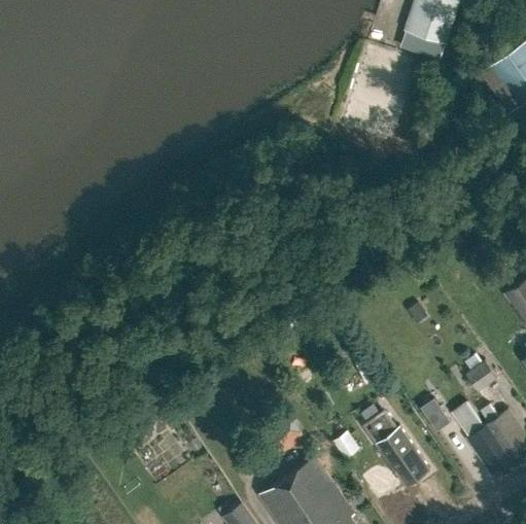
[(436,0),(414,0),(400,39),(442,55),(458,7),(436,0)]
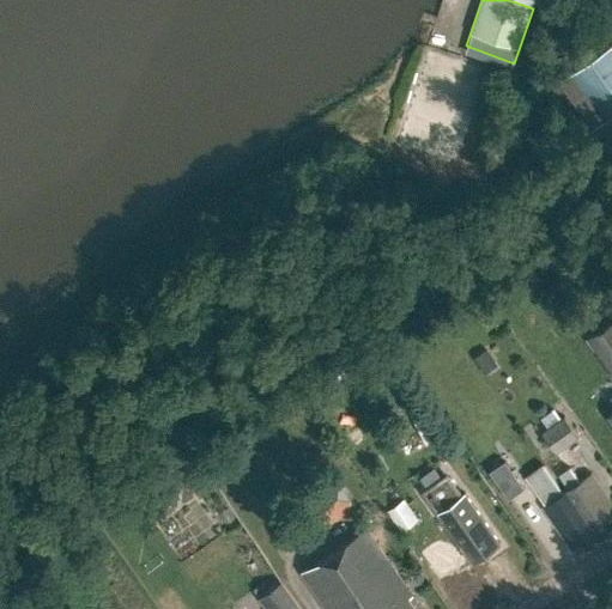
[(611,119),(611,49),(611,48),(570,77),(558,85),(573,105),(585,97),(604,125),(611,119)]
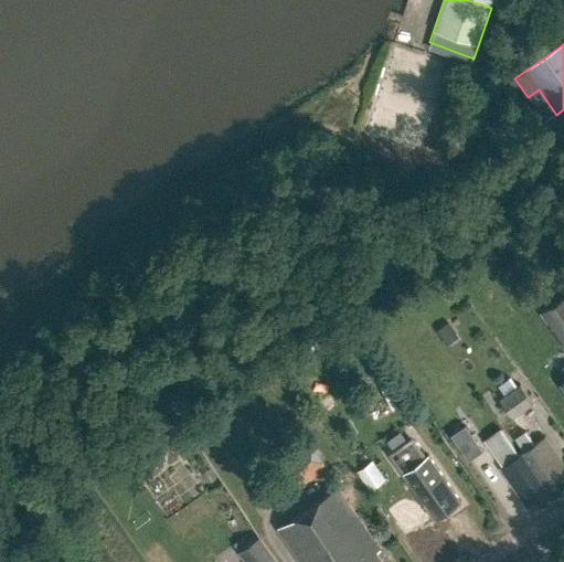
[(563,383),(560,386),(563,393),(563,297),(540,315),(563,349),(563,383)]
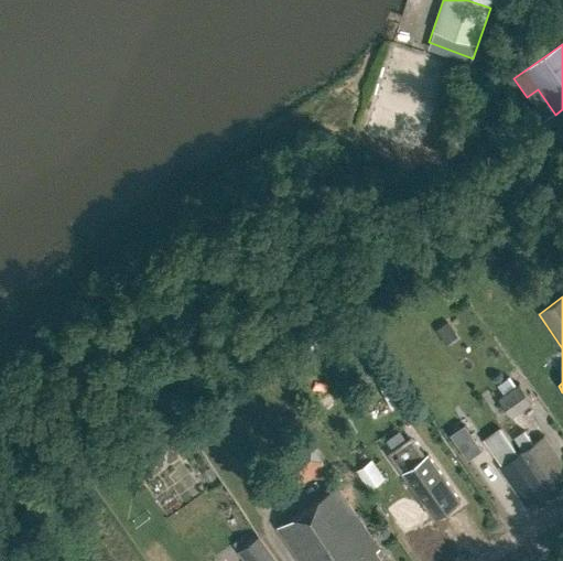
[(518,386),(512,390),(509,385),(501,390),(506,396),(497,401),(510,419),(531,403),(518,386)]
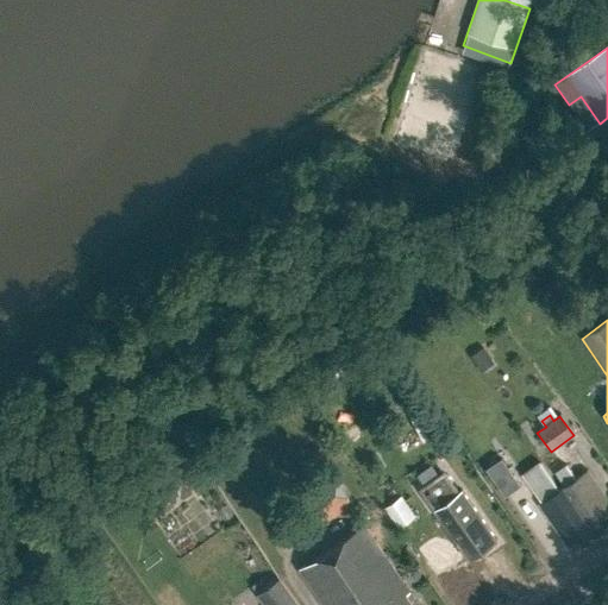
[(486,472),(490,480),(507,470),(501,461),(486,472)]
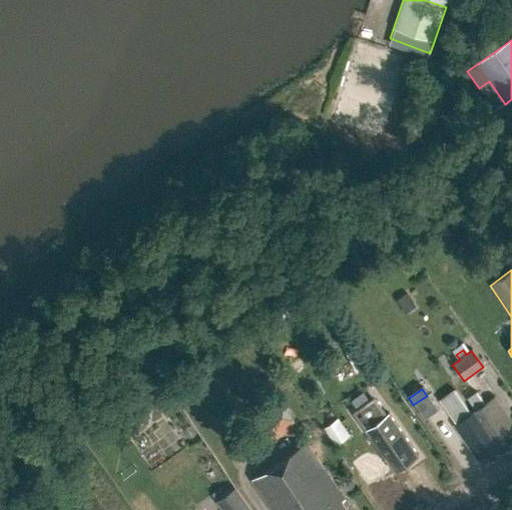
[(479,452),(482,456),(497,447),(473,413),(470,415),(455,393),(440,403),(455,425),(453,426),(473,456),(479,452)]
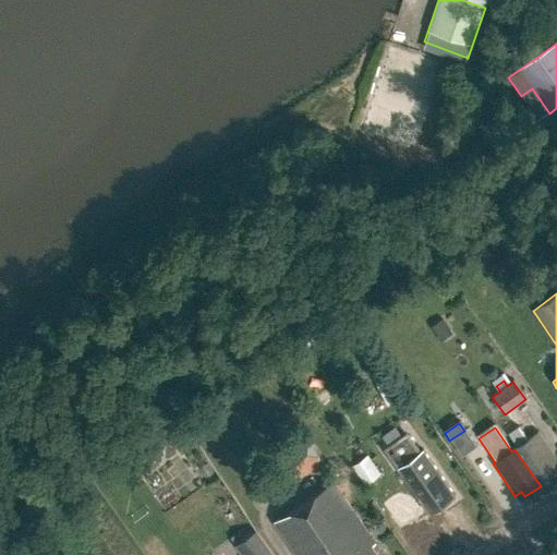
[(266,453),(289,485),(322,461),(299,430),(266,453)]
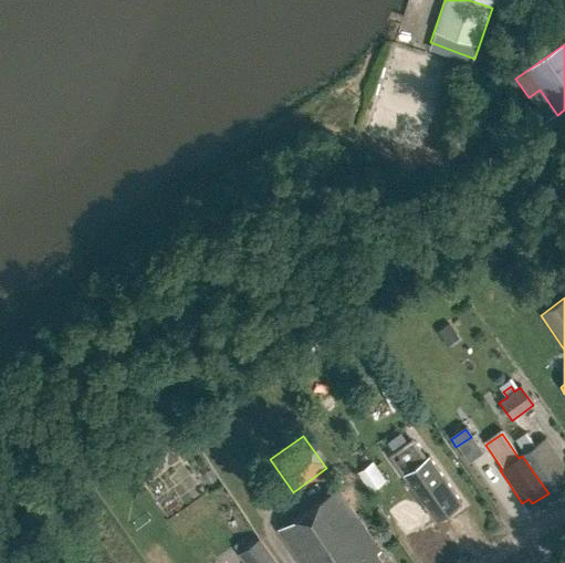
[(522,456),(548,493),(564,482),(561,477),(564,472),(564,469),(545,440),(535,447),(531,441),(521,448),(525,454),(522,456)]
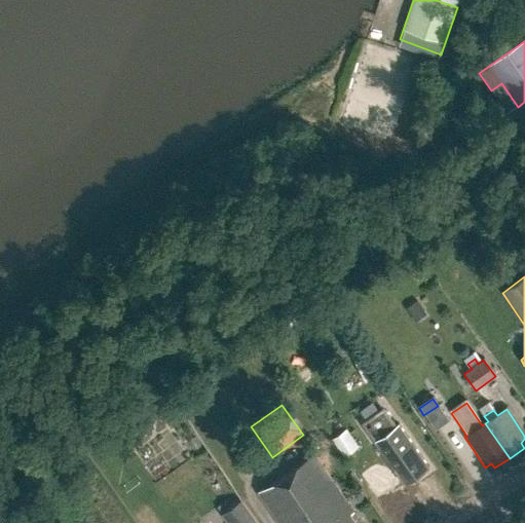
[(412,498),(415,496),(407,485),(429,470),(400,426),(396,430),(383,412),(365,425),(377,443),(376,443),(396,472),(370,489),(387,515),(389,514),(396,522),(410,522),(423,514),(412,498)]
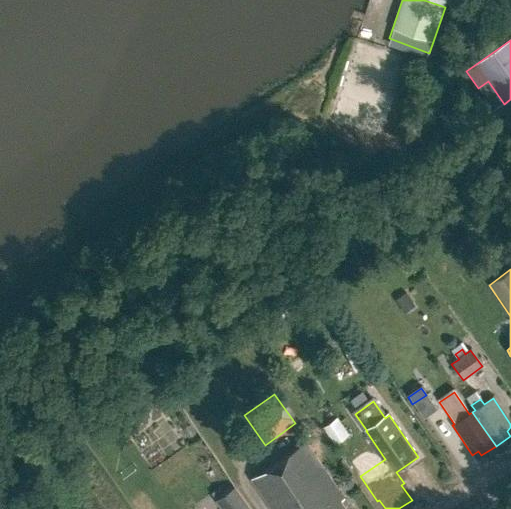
[(143,425),(147,421),(148,412),(135,411),(134,424),(143,425)]
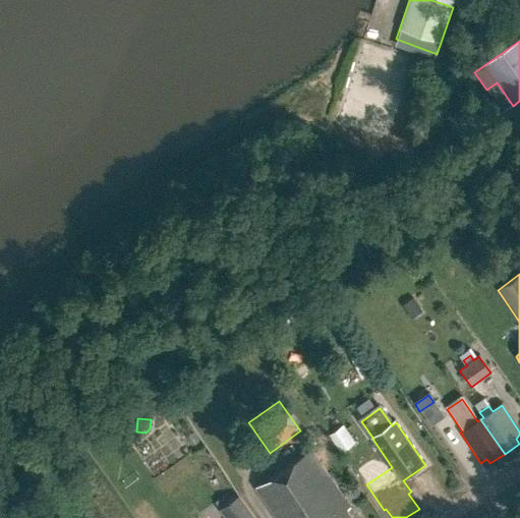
[(354,444),(342,426),(328,437),(340,454),(354,444)]
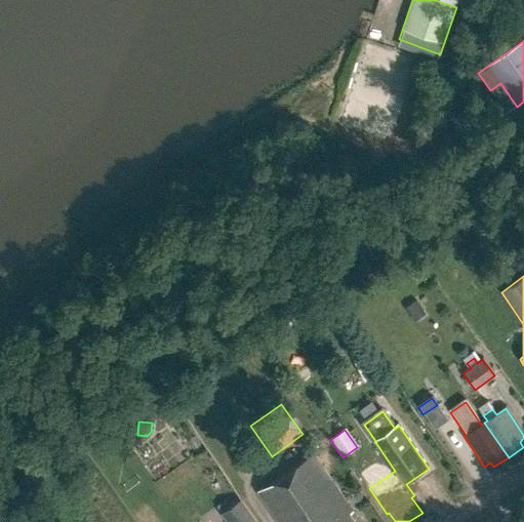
[(353,521),(349,515),(352,512),(313,454),(257,492),(277,521),(353,521)]
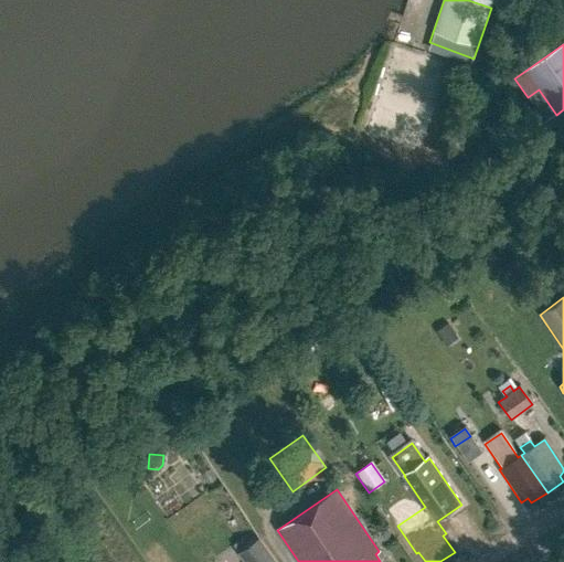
[(274,561),(255,536),(233,551),(241,561),(274,561)]
